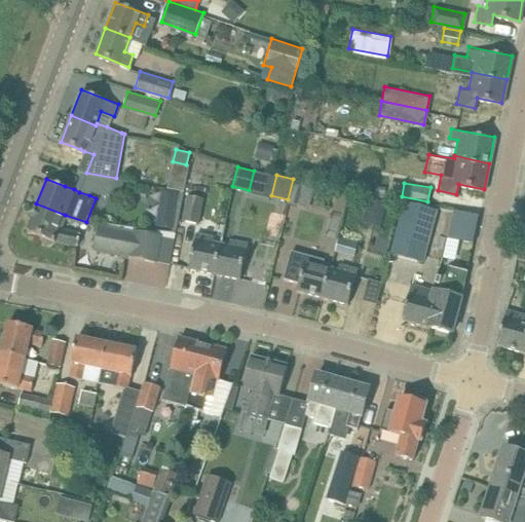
[(160,188),(154,223),(173,226),(179,191),(160,188)]
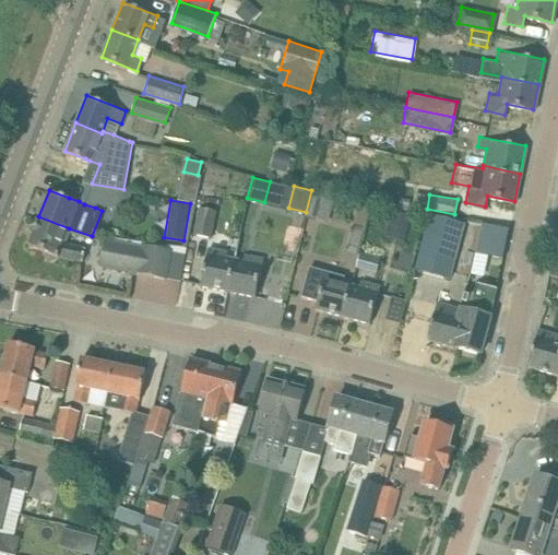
[(216,209),(199,205),(192,232),(210,235),(216,209)]
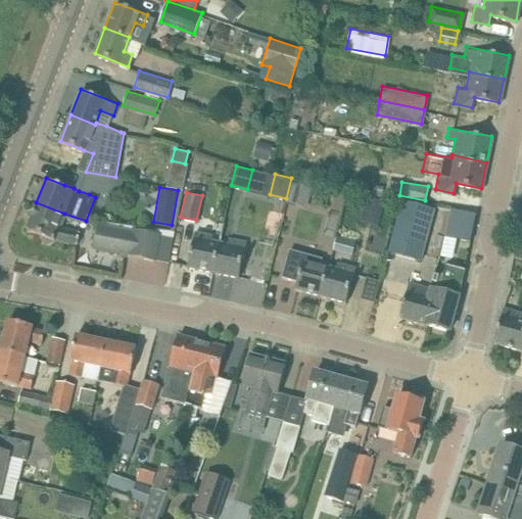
[(366,195),(361,213),(378,217),(383,200),(366,195)]
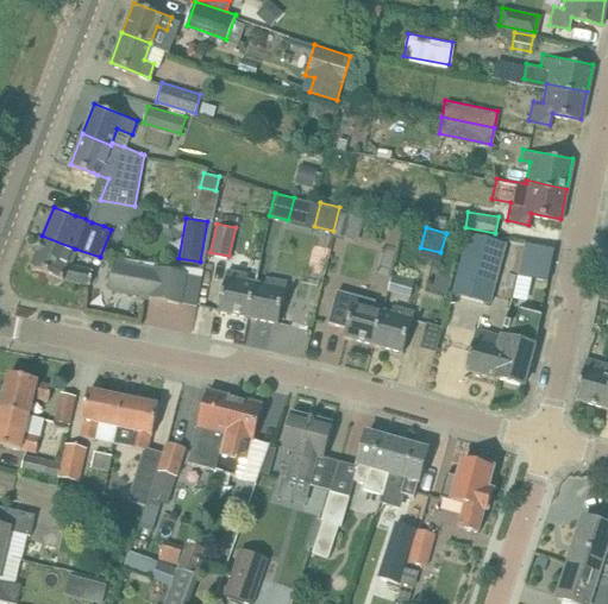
[(42,236),(31,265),(45,271),(45,275),(49,280),(54,281),(58,281),(63,277),(63,278),(64,277),(89,282),(93,268),(69,263),(75,249),(42,236)]
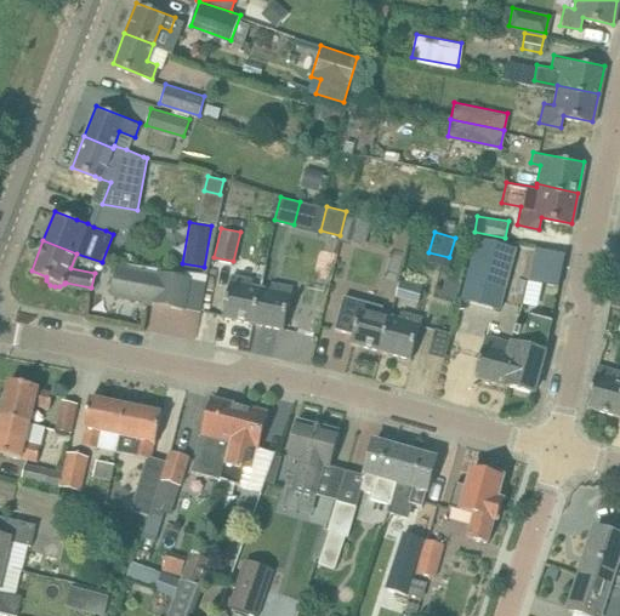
[(506,278),(507,273),(508,268),(510,262),(512,257),(513,252),(512,252),(512,251),(505,250),(496,247),(489,246),(482,244),(475,241),(459,300),(495,309),(496,311),(498,311),(498,309),(499,308),(499,307),(499,306),(506,278)]
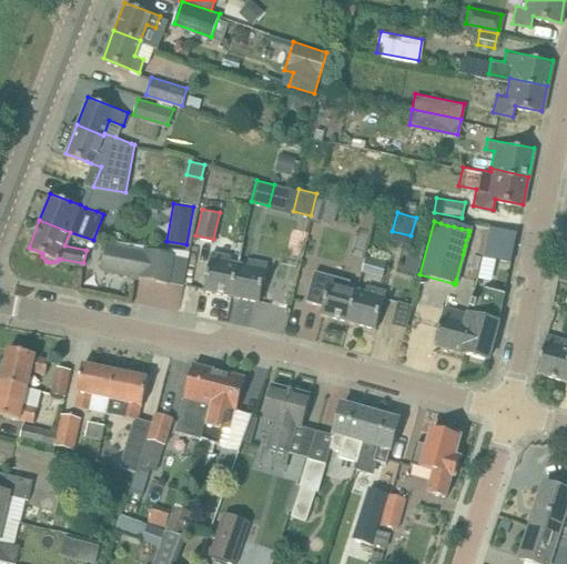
[(492,224),(485,254),(510,260),(517,230),(492,224)]
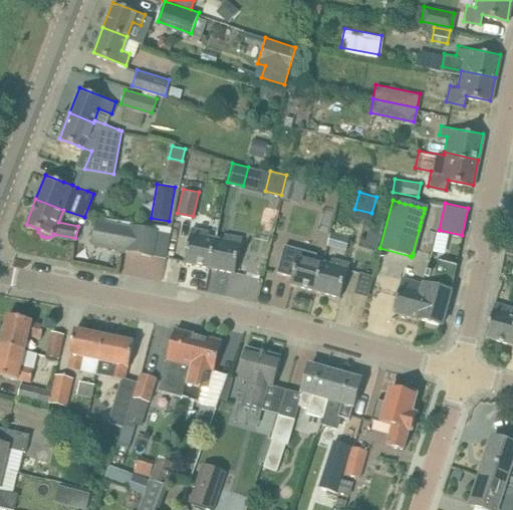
[(95,219),(95,221),(91,241),(125,248),(153,253),(158,229),(130,223),(130,226),(95,219)]
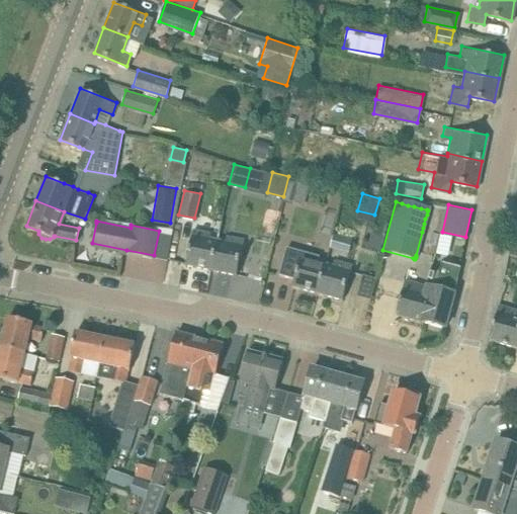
[(210,267),(217,239),(208,237),(209,232),(192,228),(185,262),(210,267)]
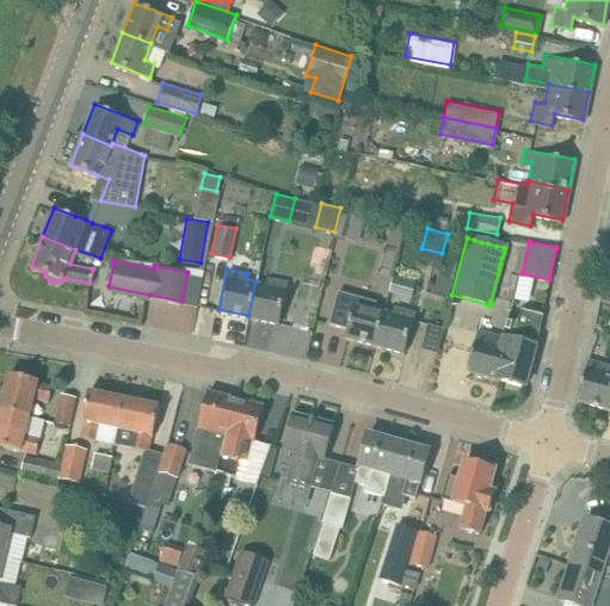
[(411,296),(416,279),(393,273),(388,289),(411,296)]
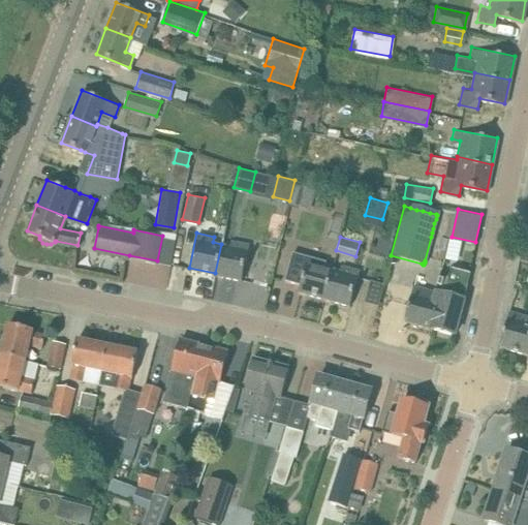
[(221,244),(215,273),(241,279),(248,244),(230,240),(229,245),(221,244)]
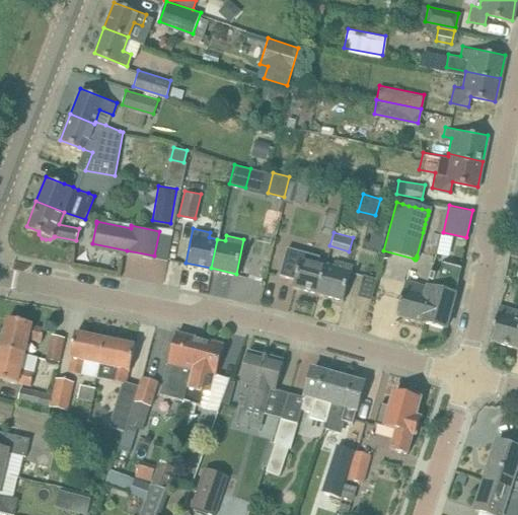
[(517,242),(512,241),(509,252),(517,254),(517,242)]
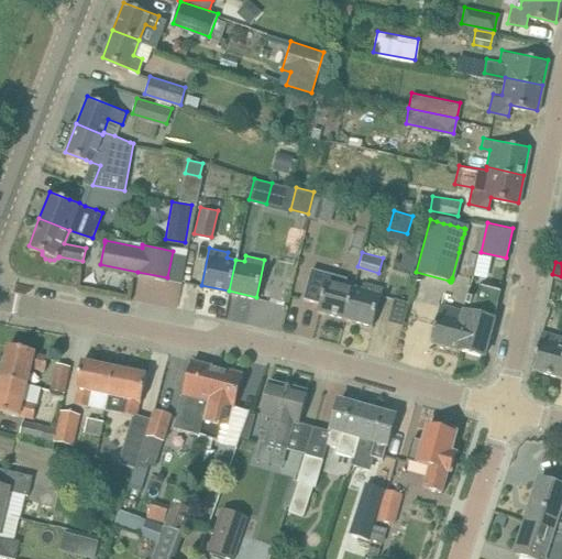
[(310,267),(302,296),(320,300),(318,308),(344,316),(353,285),(344,283),(346,277),(328,273),(310,267)]
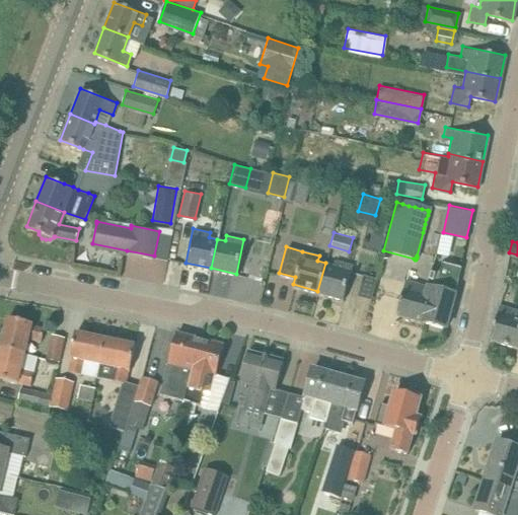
[(325,263),(317,291),(343,298),(351,265),(335,261),(334,265),(325,263)]
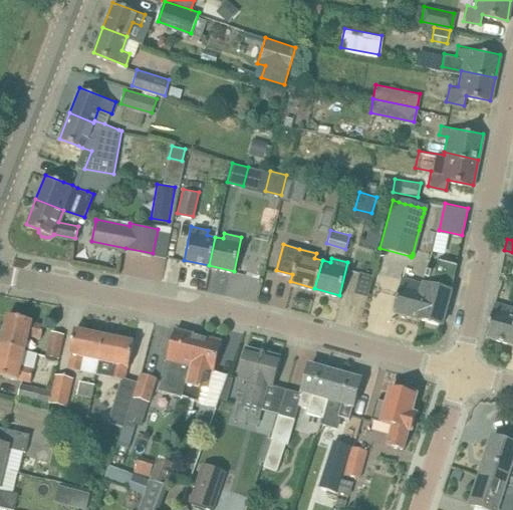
[(425,293),(419,317),(441,323),(450,289),(457,263),(443,259),(440,272),(427,268),(423,283),(420,292),(425,293)]
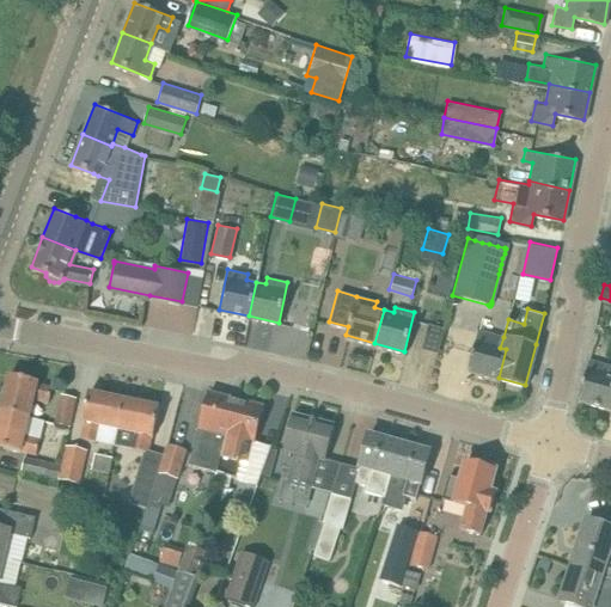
[(425,343),(438,347),(445,324),(432,320),(425,343)]
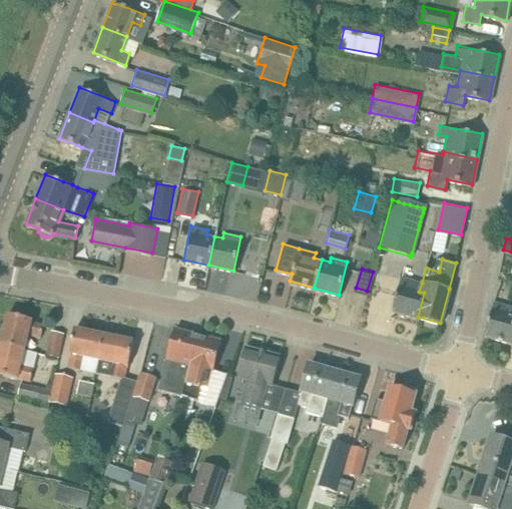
[(392,309),(418,317),(424,293),(419,292),(422,283),(401,277),(392,309)]
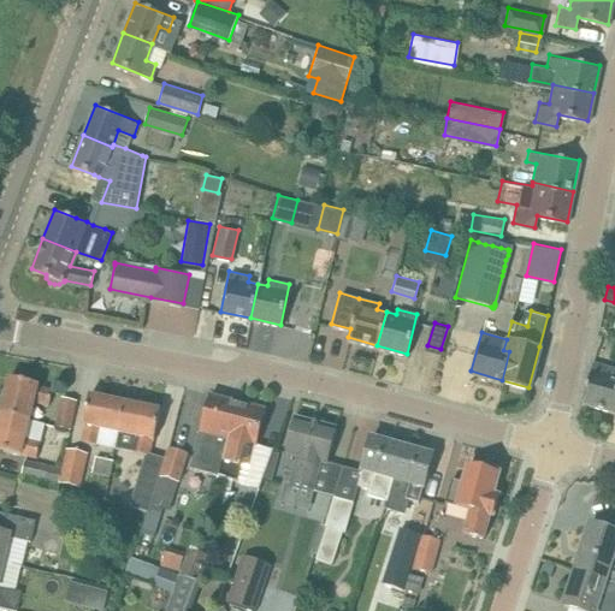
[(581,402),(611,409),(614,395),(614,373),(611,373),(613,366),(592,361),(581,402)]
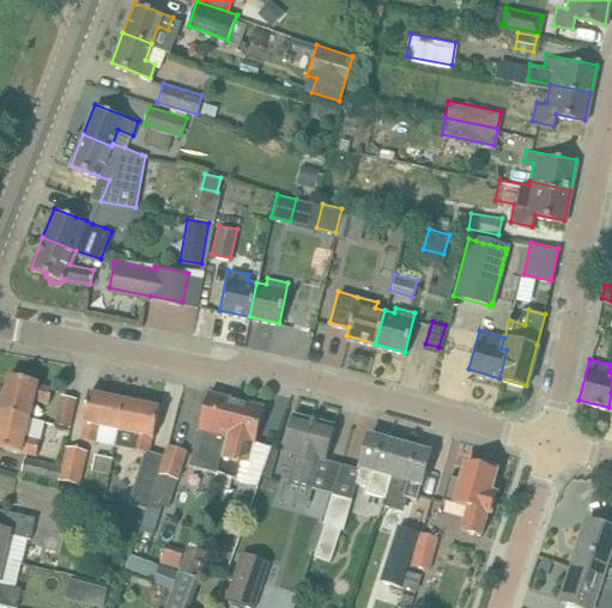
[(8,372),(0,408),(29,415),(34,396),(48,400),(52,384),(37,381),(37,380),(8,372)]
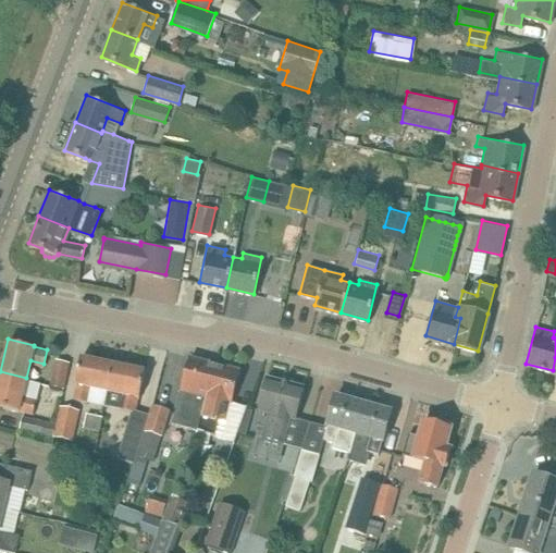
[(107,389),(112,361),(81,355),(74,382),(76,382),(73,397),(87,400),(89,385),(106,389),(107,389)]
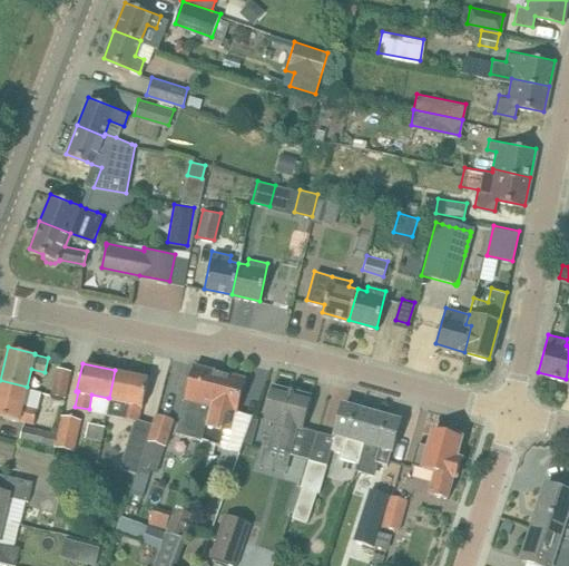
[(185,397),(178,423),(194,427),(193,435),(202,437),(204,430),(219,370),(194,363),(188,384),(185,397)]
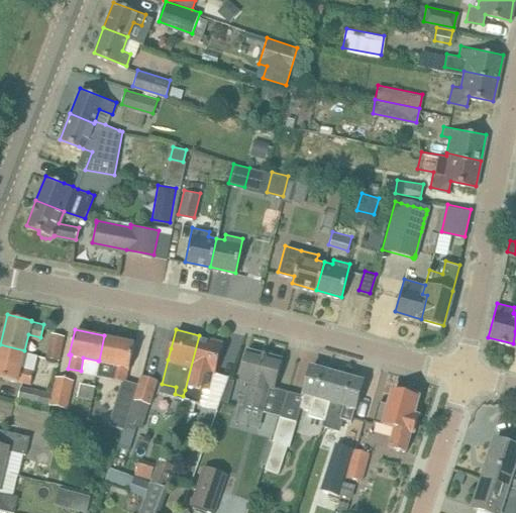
[(52,332),(45,356),(59,360),(64,335),(52,332)]
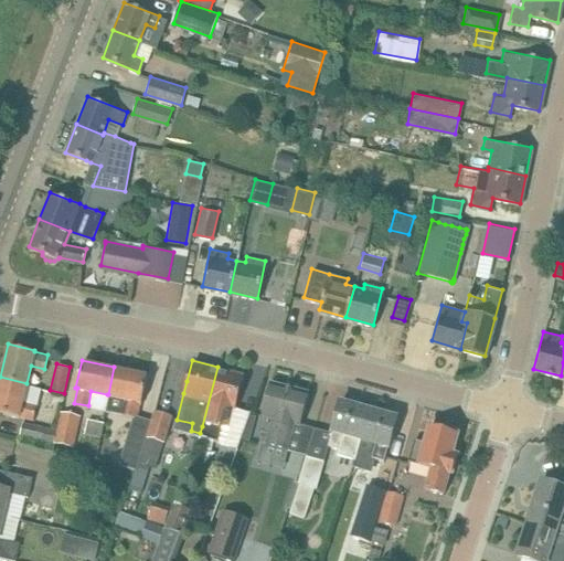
[(147,373),(114,367),(108,394),(126,398),(123,413),(136,415),(139,401),(140,401),(147,373)]
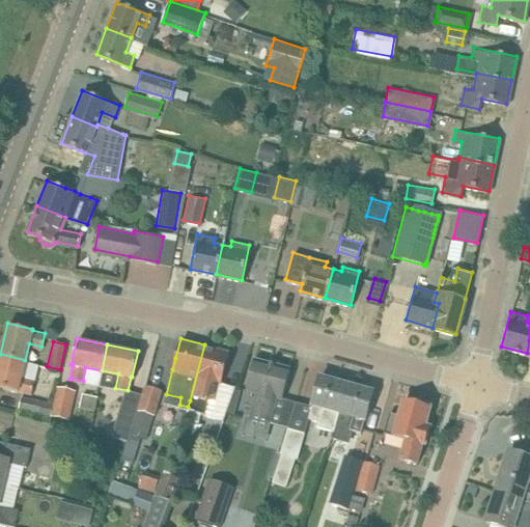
[(188,407),(188,408),(200,411),(205,412),(204,415),(222,418),(233,387),(234,386),(220,382),(223,370),(228,351),(204,344),(190,400),(188,407)]
